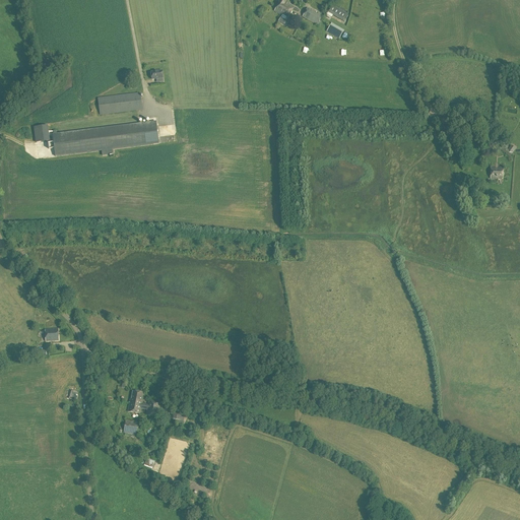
[(280,15),(287,3),(288,2),(285,0),(280,0),(274,11),(280,15)]
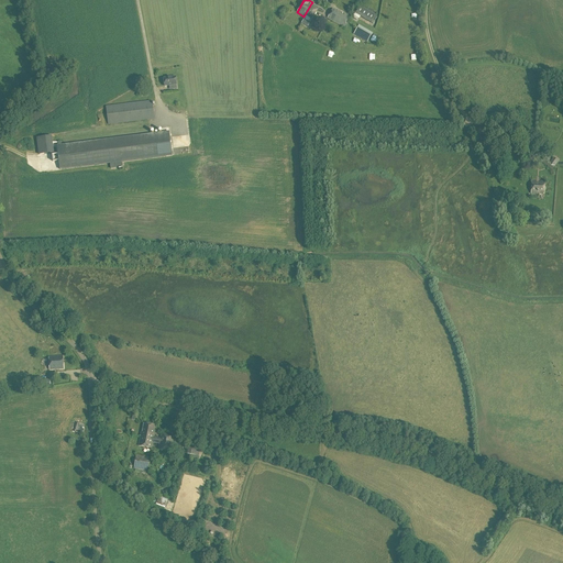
[(305,18),(301,23),(308,26),(311,21),(319,8),(311,3),(304,17),(305,18)]
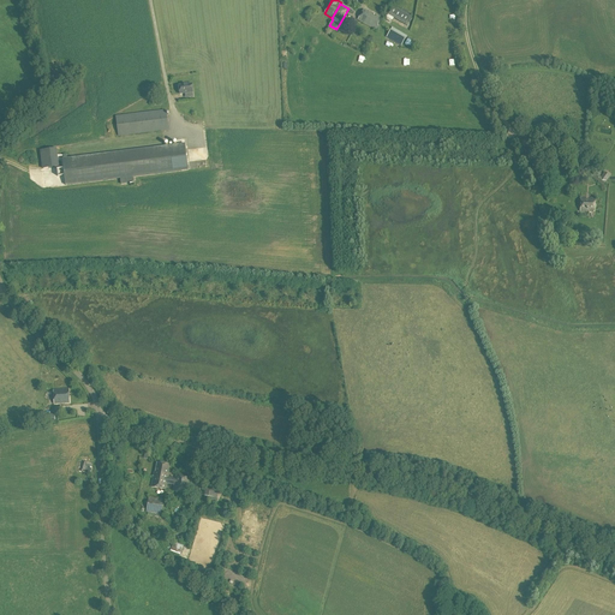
[(405,25),(411,16),(394,6),(388,16),(405,25)]
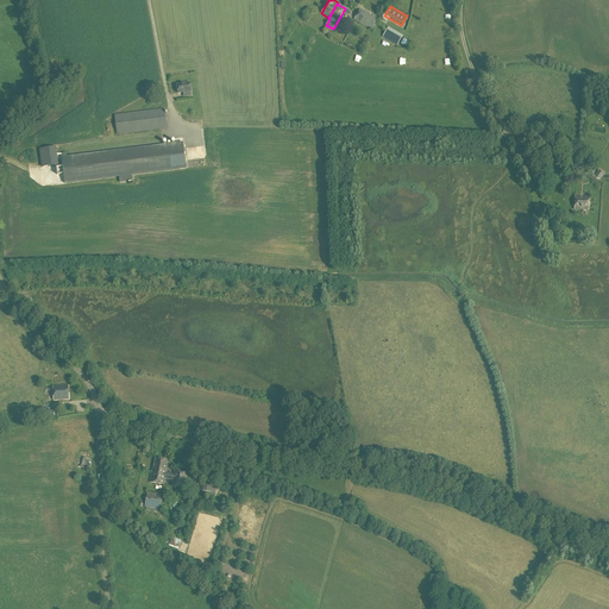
[(372,30),(378,19),(360,10),(355,20),(372,30)]
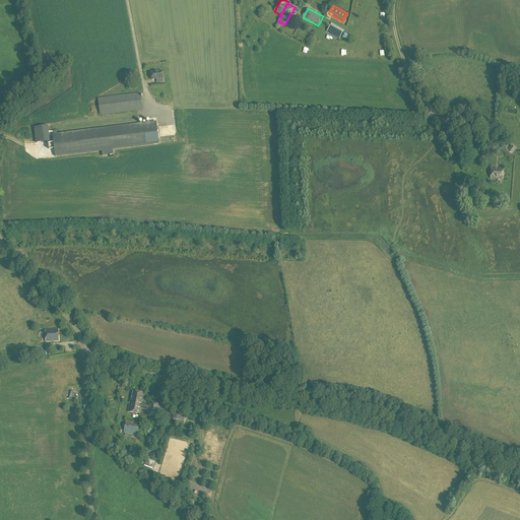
[(339,40),(344,30),(331,23),(326,31),(339,40)]
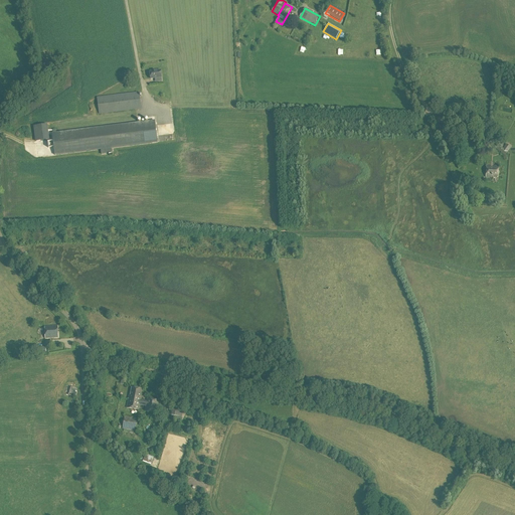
[(150,78),(161,77),(161,70),(150,71),(150,78)]
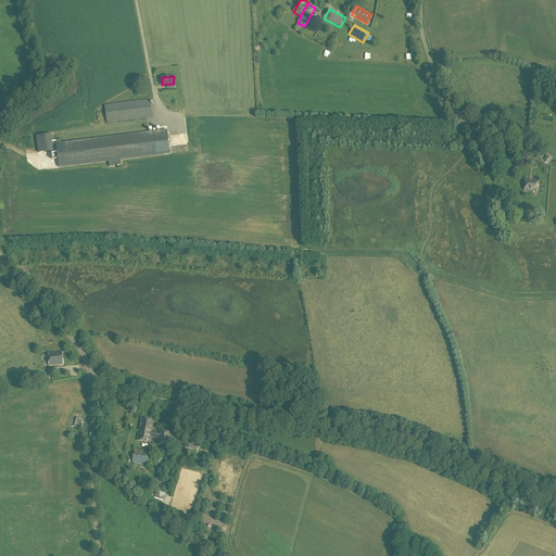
[(106,124),(152,118),(150,99),(104,105),(106,124)]
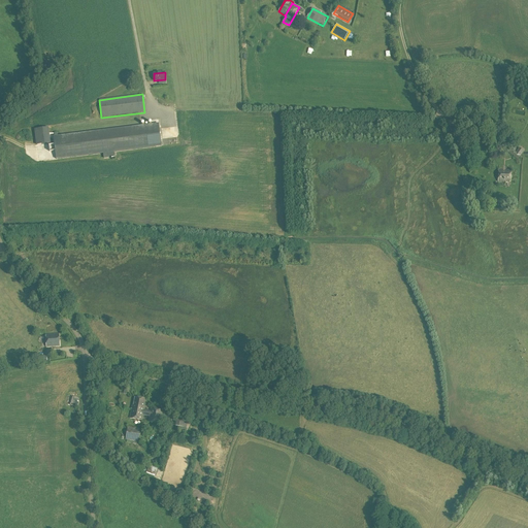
[(54,140),(56,160),(58,159),(103,154),(104,159),(114,157),(114,153),(162,146),(161,140),(159,124),(58,136),(57,132),(54,132),(55,136),(54,136),(54,140)]
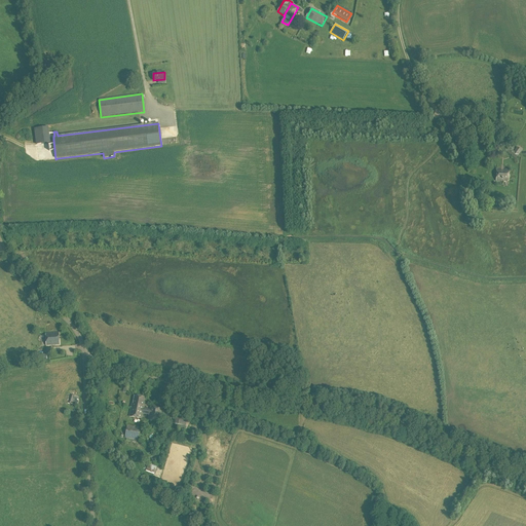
[(36,145),(50,143),(48,127),(34,128),(36,145)]
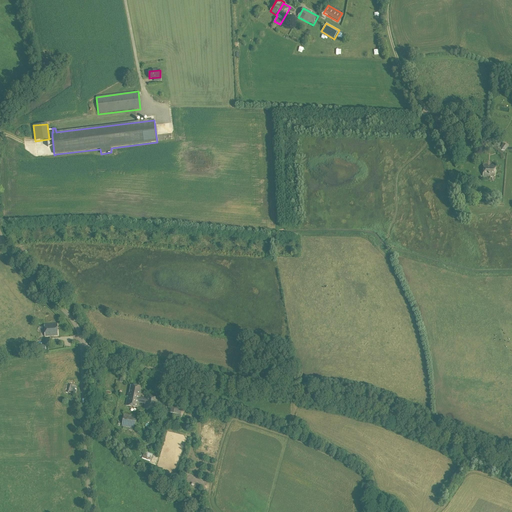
[(500,147),(499,147),(500,145),(495,142),(491,147),(496,151),(497,150),(498,151),(498,152),(502,155),(505,151),(504,151),(508,146),(503,143),(500,147)]
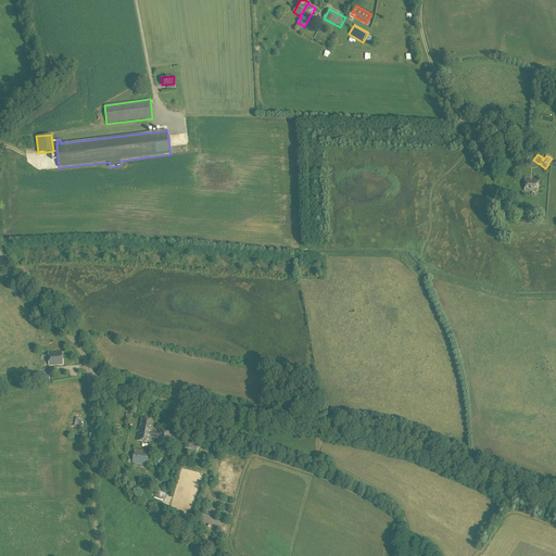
[(538,192),(539,180),(525,179),(523,191),(538,192)]
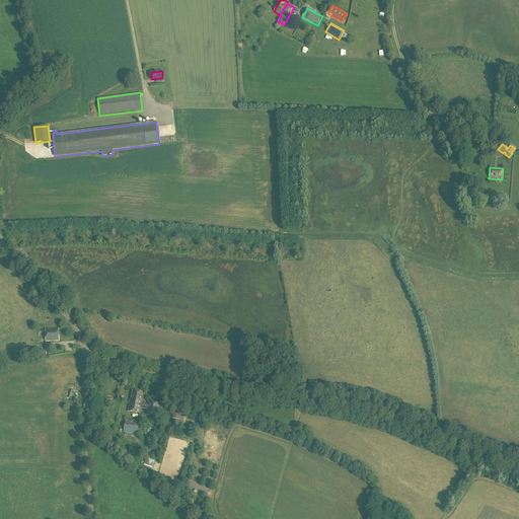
[(46,341),(59,341),(58,328),(45,329),(46,341)]
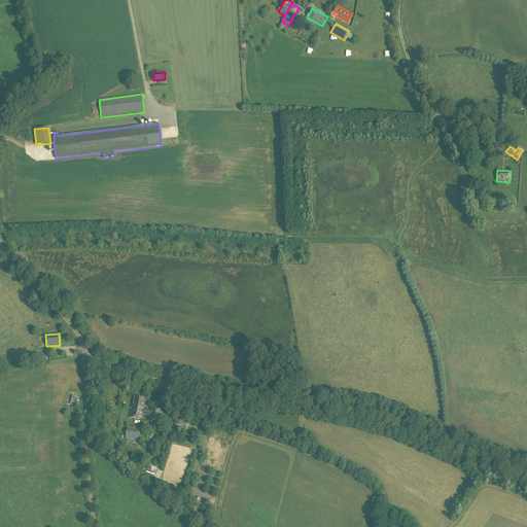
[(145,398),(135,396),(133,405),(132,405),(130,418),(142,420),(143,415),(149,416),(150,410),(144,409),(144,407),(143,407),(145,398)]
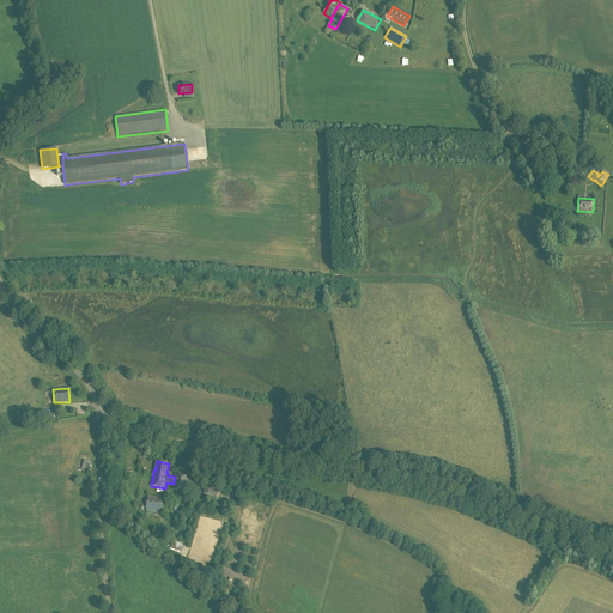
[(186,492),(189,477),(175,474),(175,477),(174,484),(173,490),(186,492)]
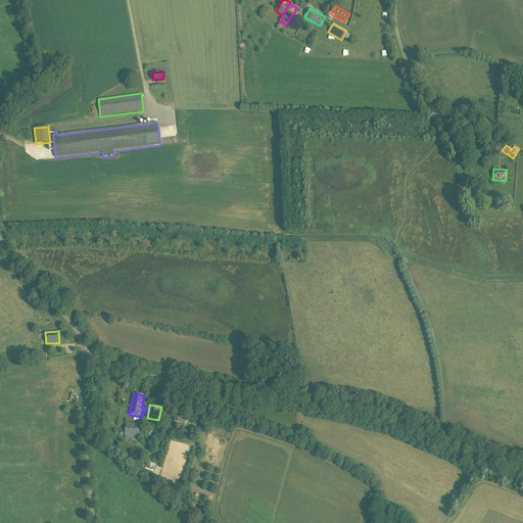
[(184,424),(186,412),(177,410),(174,422),(184,424)]
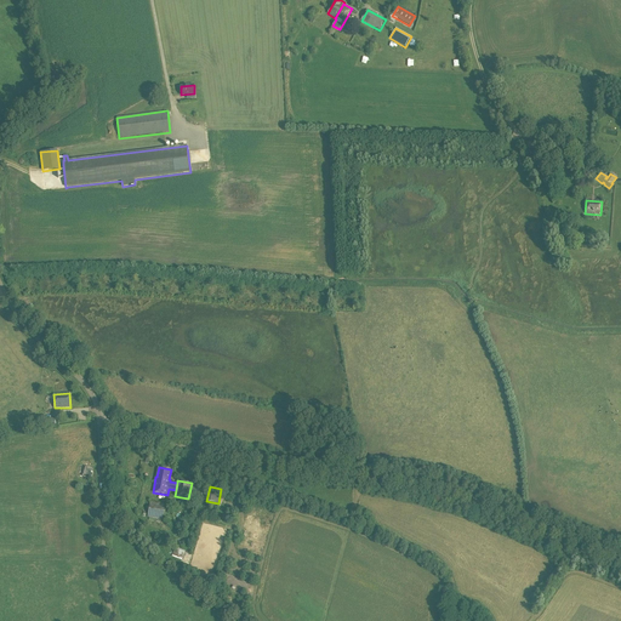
[(163,520),(165,508),(149,505),(147,517),(163,520)]
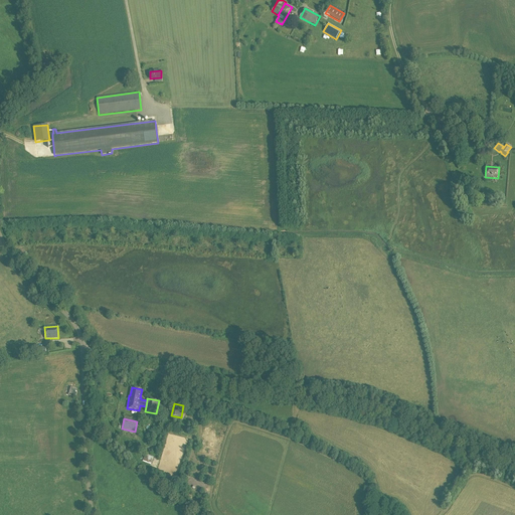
[(212,427),(207,448),(216,450),(222,431),(212,427)]
